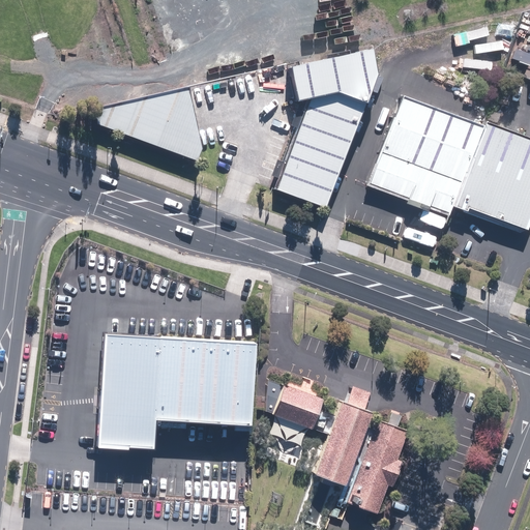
[(311,96),(275,188),(327,206),(379,72),(375,48),(292,66),(300,100),(311,96)]
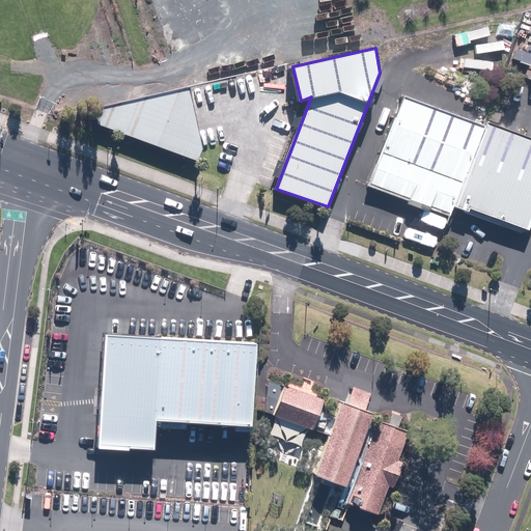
[(96,107),(100,123),(198,161),(204,147),(203,144),(191,86),(96,107)]
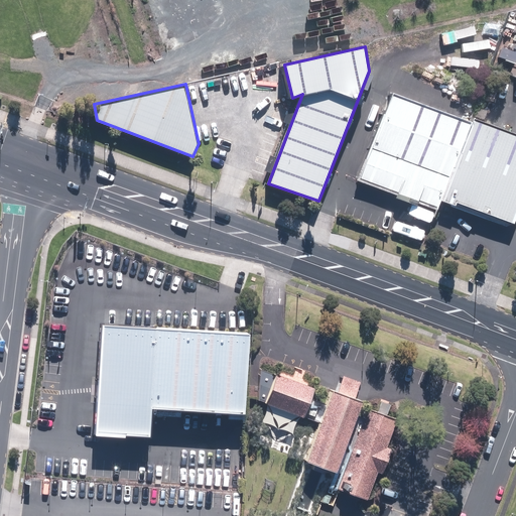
[(515,213),(515,140),(391,96),(358,186),(435,215),(441,199),(512,225),(515,213)]
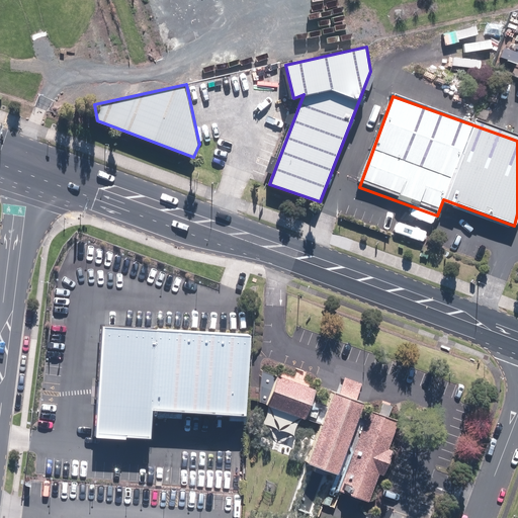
[(249,331),(103,321),(95,429),(151,433),(153,404),(243,411),(249,331)]
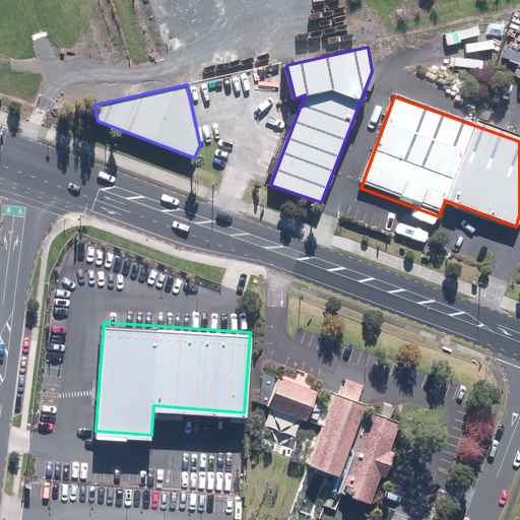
[(315,392),(273,377),(262,408),(303,424),(315,392)]
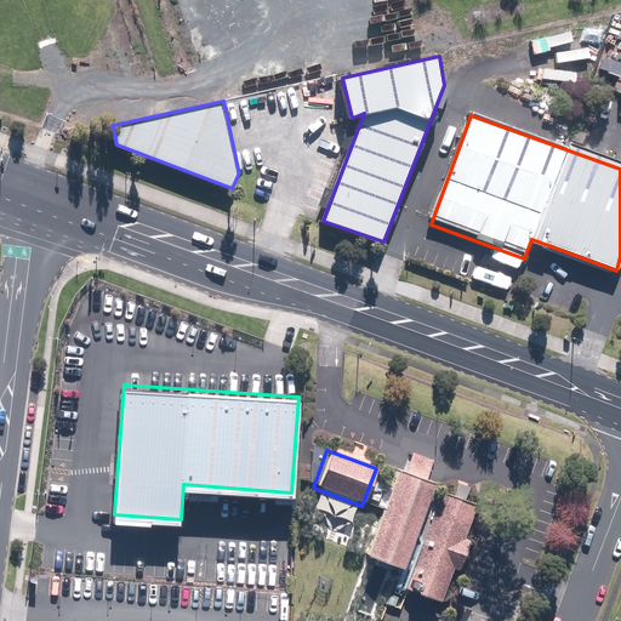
[(432,485),(396,472),(365,554),(402,568),(432,485)]
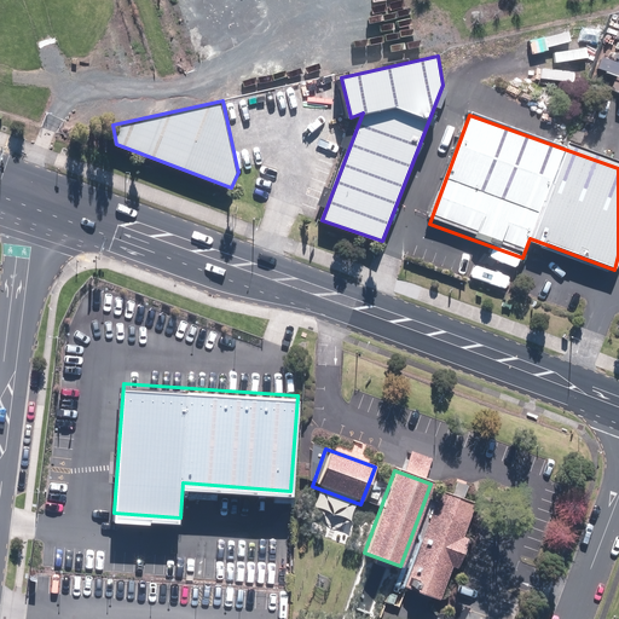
[(398,589),(434,602),(469,508),(434,495),(398,589)]
